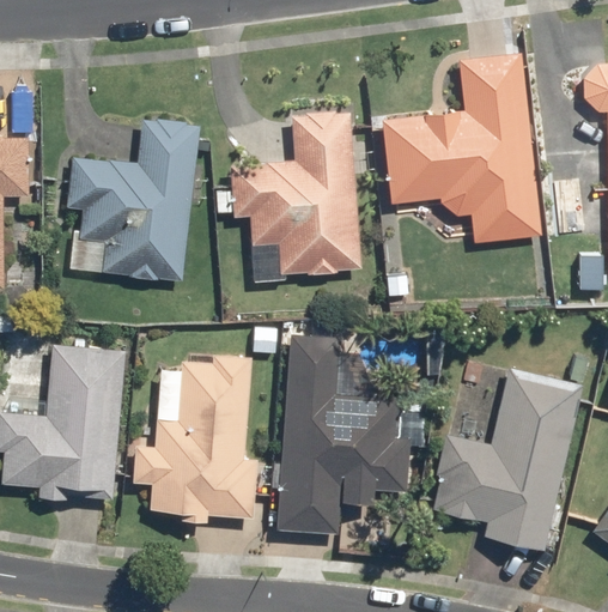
[(542,235),(522,50),(457,59),(463,109),(380,119),(389,205),(438,199),(456,216),(469,214),(473,243),(542,235)]
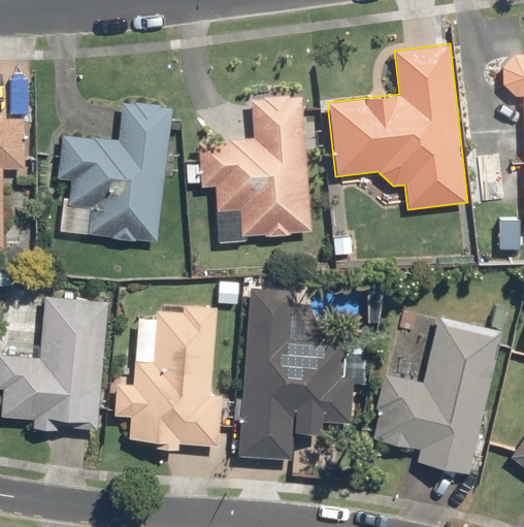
[(523,52),(512,53),(500,66),(501,83),(514,97),(522,97),(523,144),(523,52)]
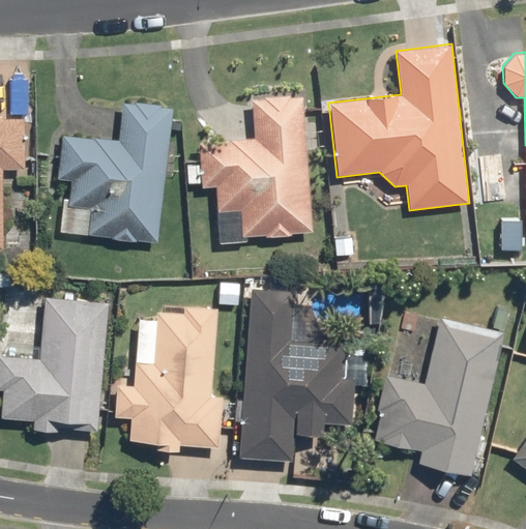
[(313,231),(301,95),(250,99),(253,138),(197,142),(201,186),(215,184),(221,244),(249,242),(247,236),(313,231)]
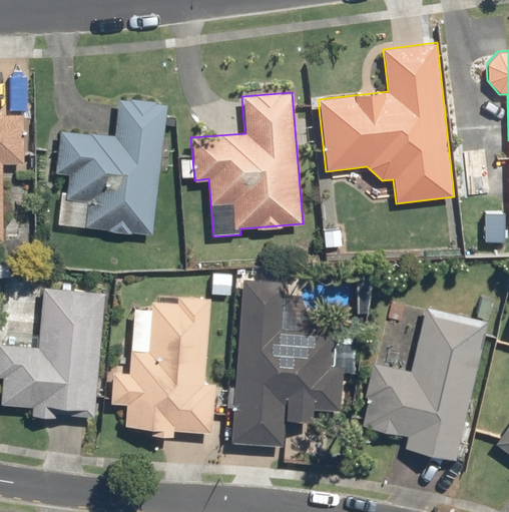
[(153,235),(168,104),(118,98),(113,135),(59,129),(54,173),(69,174),(67,192),(61,191),(57,224),(153,235)]
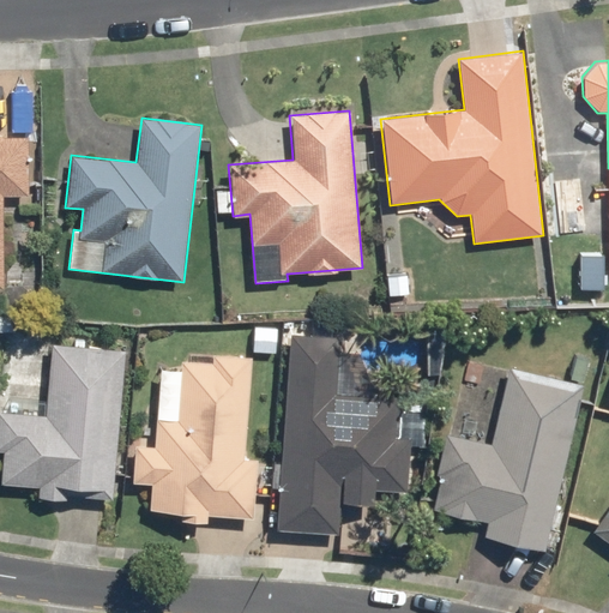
[(0,290),(5,290),(4,197),(28,197),(28,137),(0,137),(0,290)]
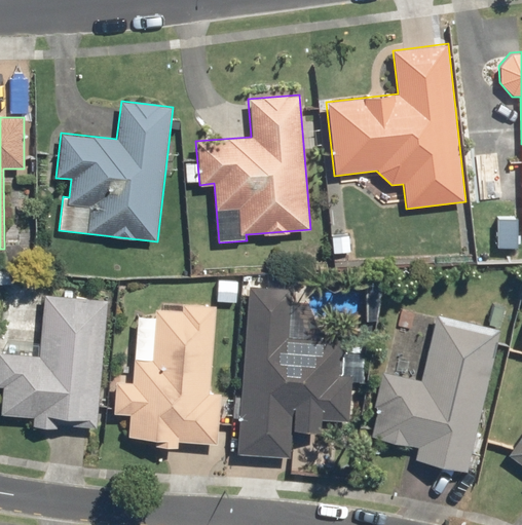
[(248,284),(235,454),(292,458),(294,429),(321,432),(322,420),(348,422),(352,375),(341,374),(344,341),(288,337),(292,287),(248,284)]
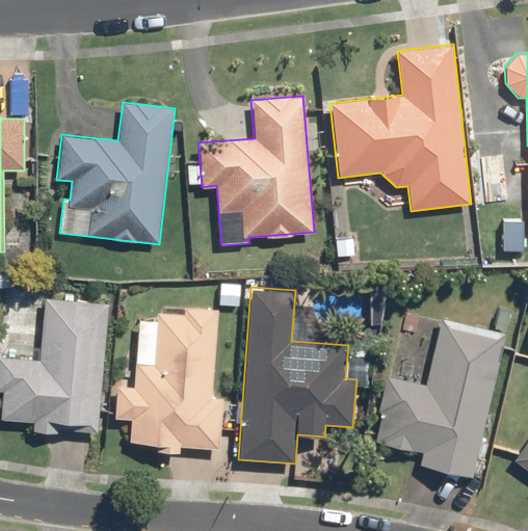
[(33,430),(98,435),(108,302),(44,297),(38,360),(0,355),(0,391),(2,392),(0,418),(0,420),(33,424),(33,430)]
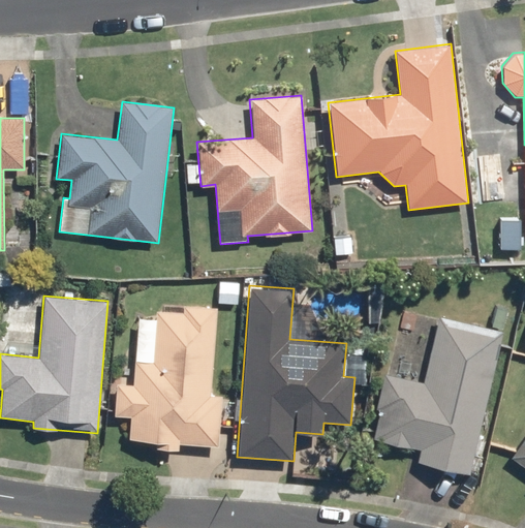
[(127,441),(218,448),(222,396),(210,395),(217,307),(181,304),(181,313),(155,311),(154,317),(140,316),(134,383),(116,382),(114,417),(129,420),(127,441)]
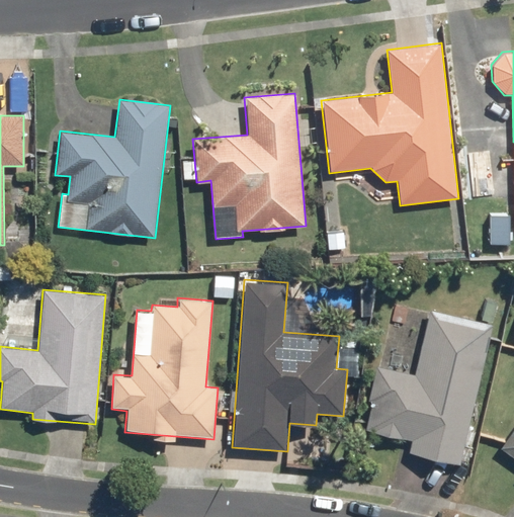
[(407,454),(459,465),(492,325),(430,311),(416,374),(376,365),(361,429),(410,440),(407,454)]
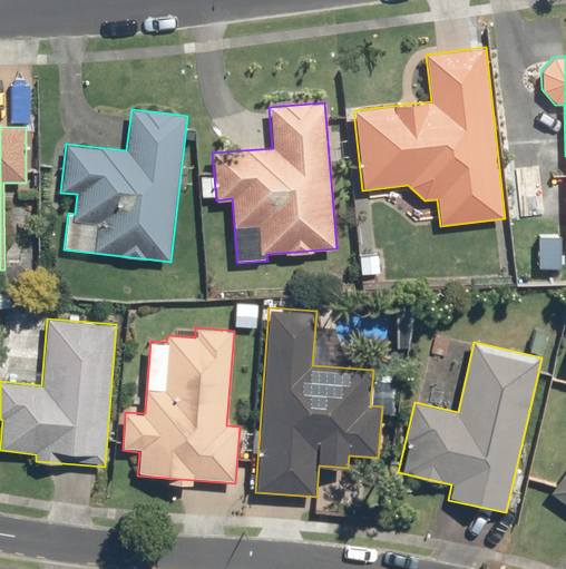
[(565,472),(552,492),(565,502),(565,472)]
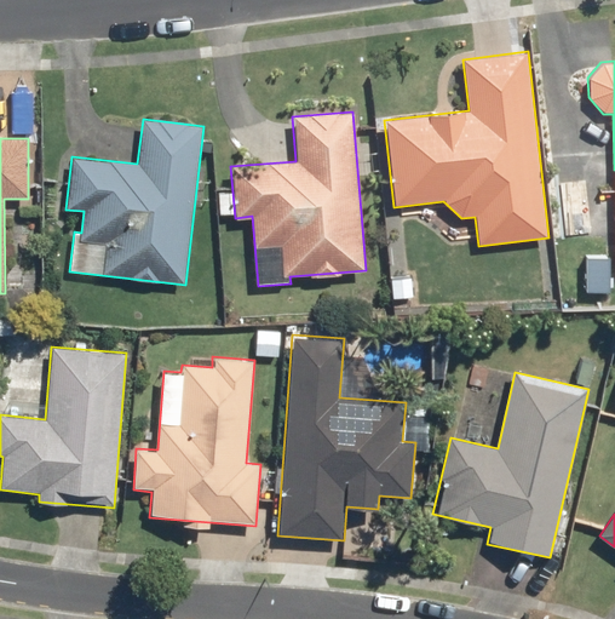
All buildings are outlined.
